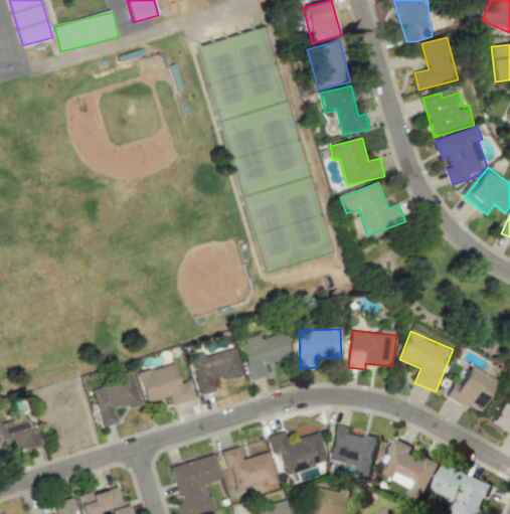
[(288,333),(262,339),(262,335),(242,339),(251,380),(270,376),(267,364),(293,358),(288,333)]
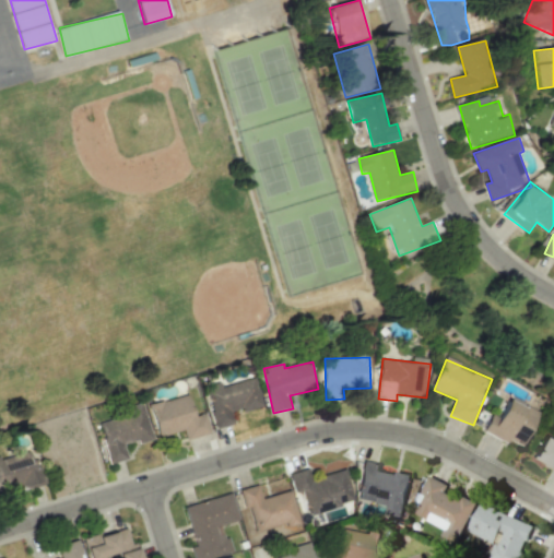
[(264,406),(257,379),(223,388),(222,383),(208,388),(219,429),(236,425),(234,415),(264,406)]
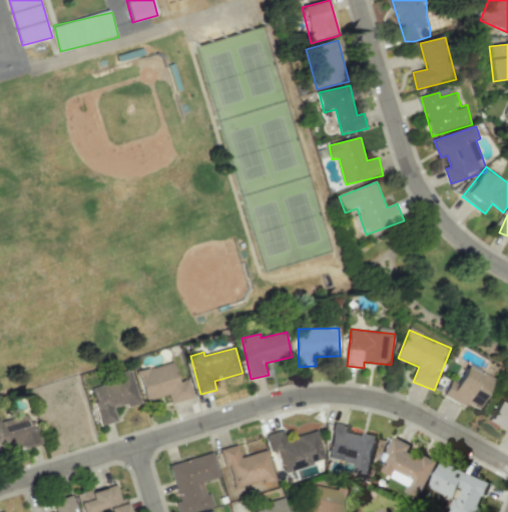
[(146,402),(171,396),(173,404),(195,399),(191,380),(180,382),(176,363),(140,371),(146,402)]
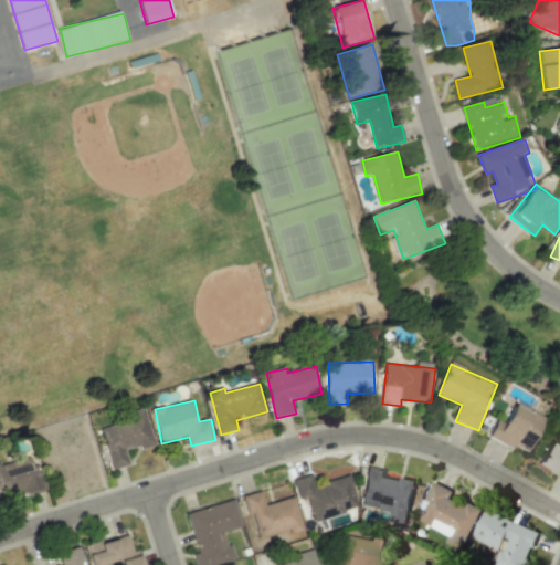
[(490,438),(515,449),(517,447),(531,453),(548,418),(516,404),(506,427),(498,424),(490,438)]
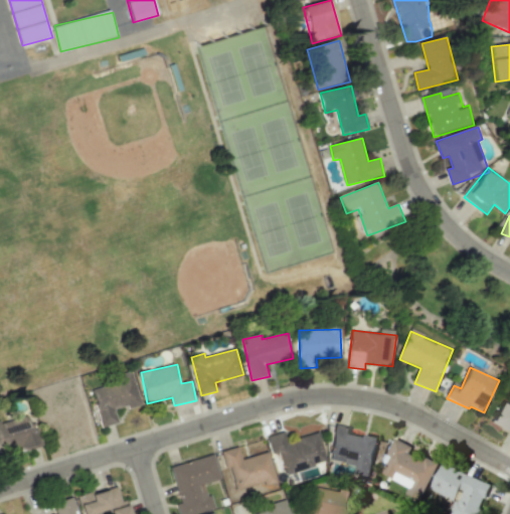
[(143,406),(135,371),(115,376),(117,384),(94,389),(103,427),(121,424),(117,409),(130,406),(130,409),(143,406)]
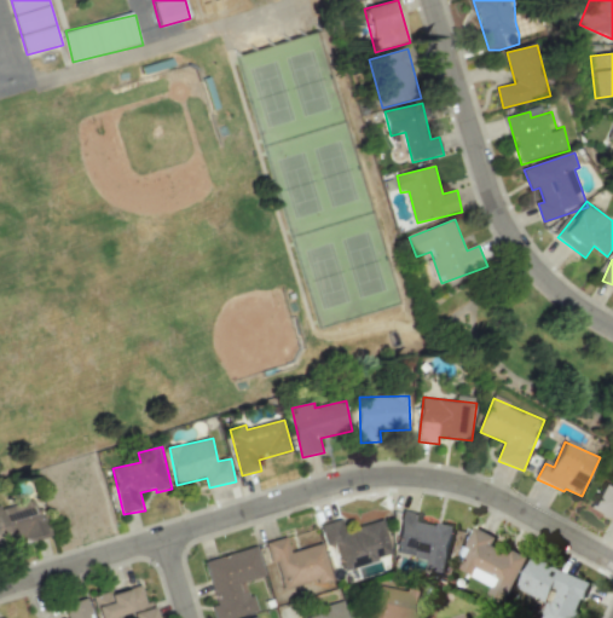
[(593,510),(612,519),(612,487),(605,484),(593,510)]
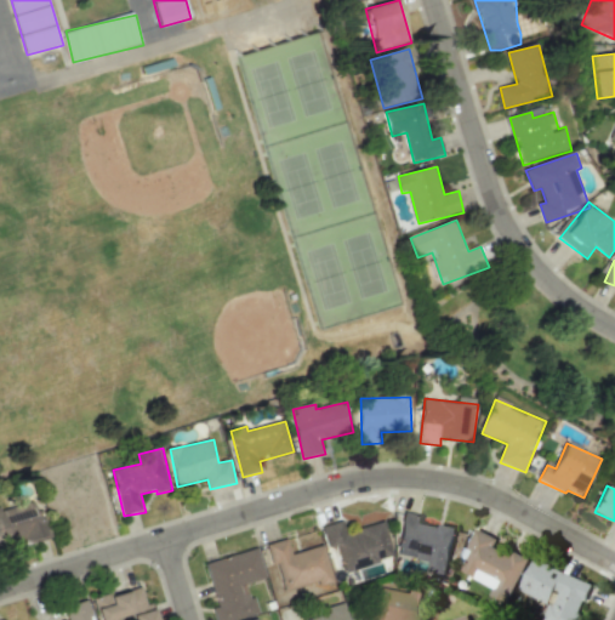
[(0,551),(55,539),(49,515),(40,516),(36,501),(0,508),(0,551)]
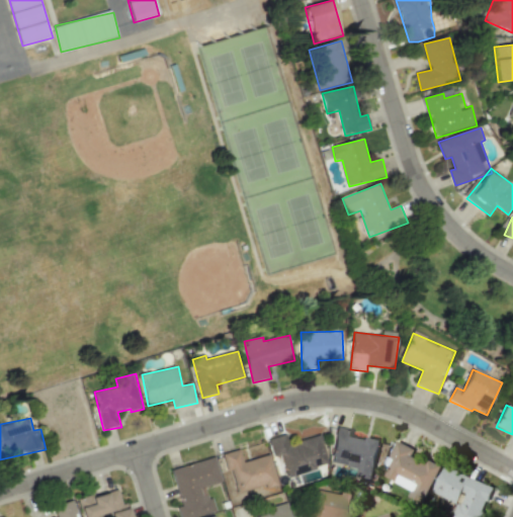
[(376,480),(385,441),(355,435),(356,431),(340,428),(333,462),(364,469),(362,477),(376,480)]
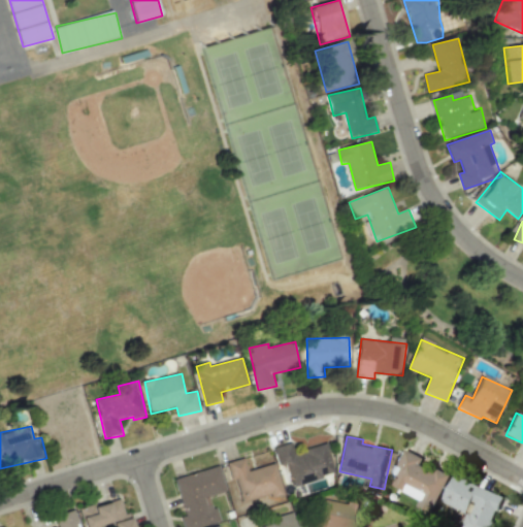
[(336,475),(328,445),(294,454),(291,445),(276,449),(283,470),(290,468),(294,487),(336,475)]
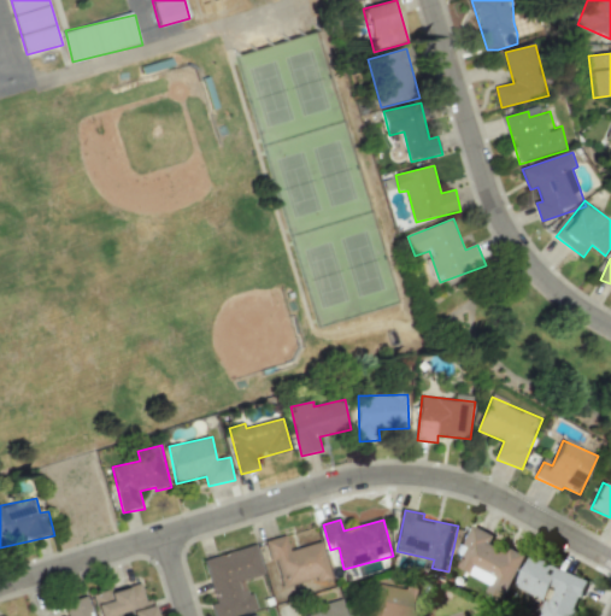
[(495,584),(492,593),(510,600),(529,557),(497,541),(499,535),(477,526),(459,568),(495,584)]
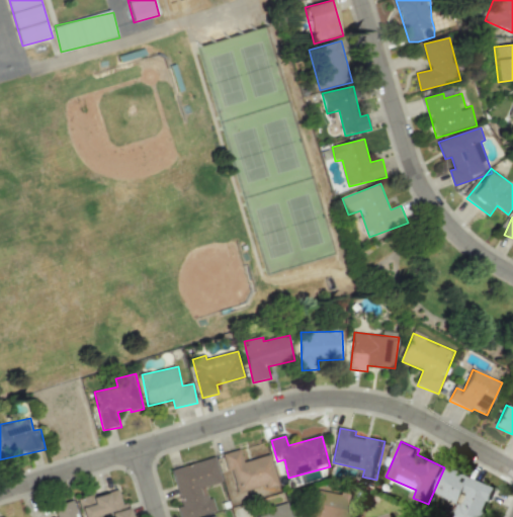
[(267,455),(265,445),(252,448),(255,458),(267,455)]
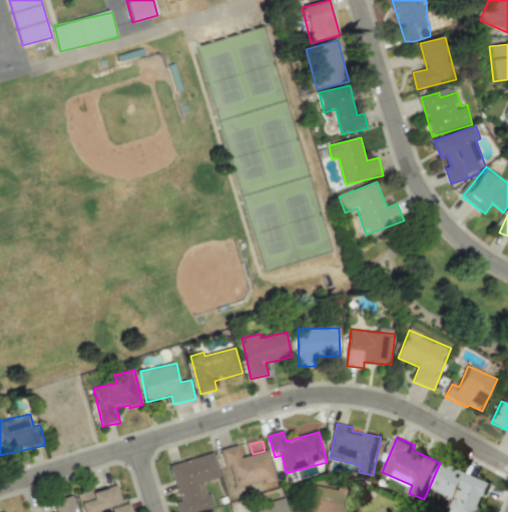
[(279,481),(270,450),(242,458),(238,445),(224,450),(235,489),(264,481),(265,485),(279,481)]
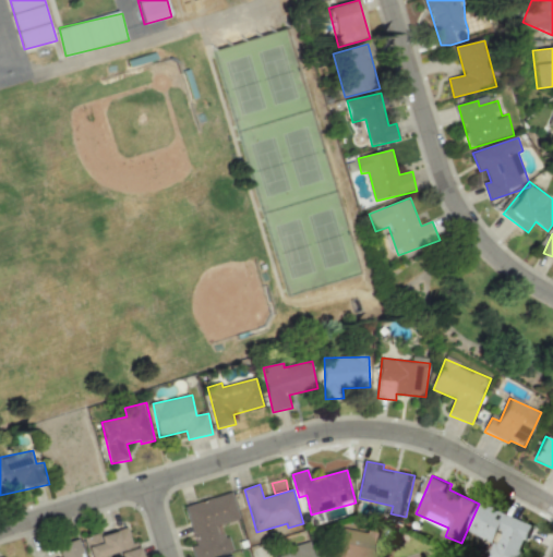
[(216,556),(233,553),(226,524),(241,520),(235,494),(188,506),(197,545),(193,546),(196,556),(216,556)]
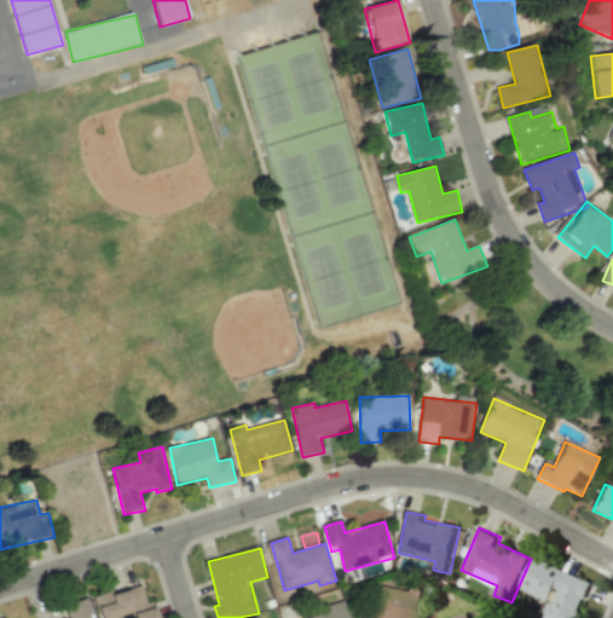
[(524,590),(554,602),(547,617),(580,617),(596,581),(536,559),(524,590)]
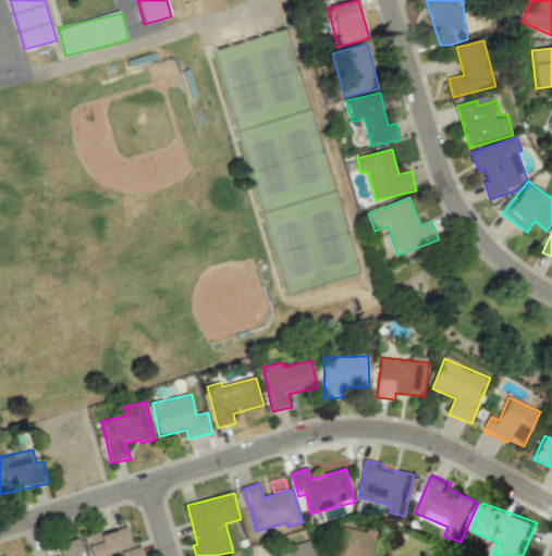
[(379,555),(383,533),(335,526),(330,555),(379,555)]
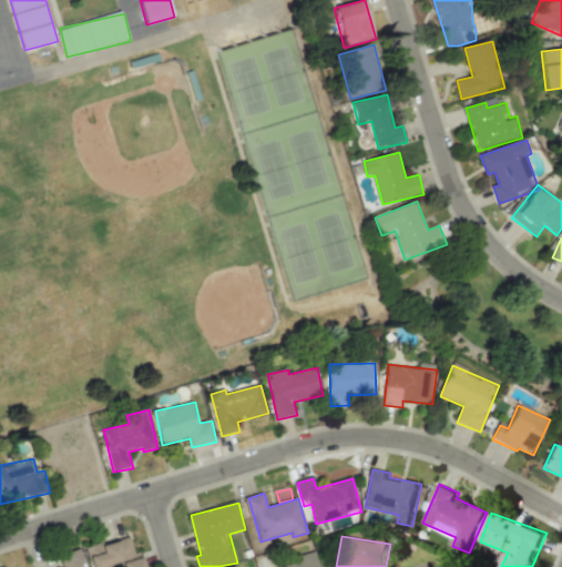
[(88,548),(93,566),(109,566),(121,563),(121,566),(146,566),(142,550),(136,553),(132,537),(88,548)]
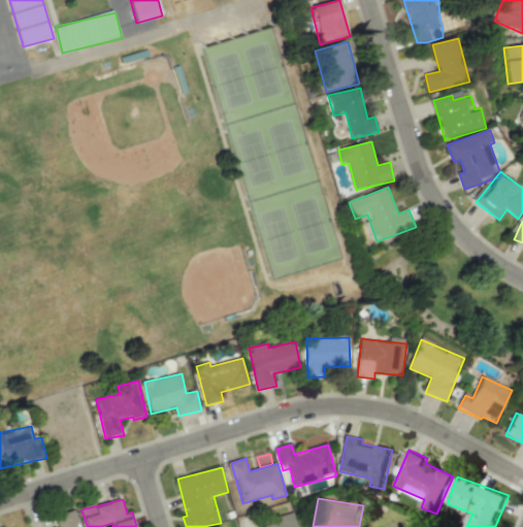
[(79,526),(75,511),(56,516),(59,526),(79,526)]
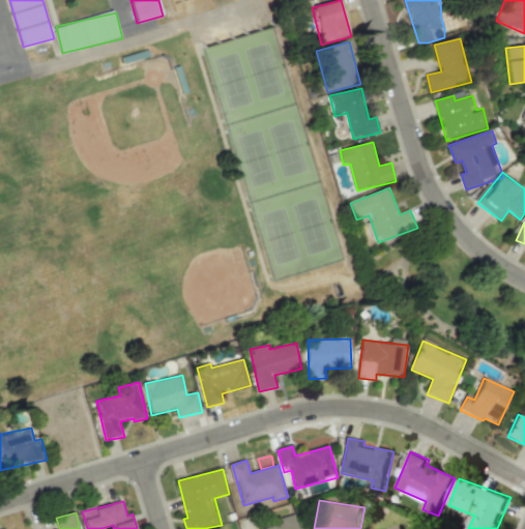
[(300,528),(296,515),(281,519),(282,525),(267,528),(300,528)]
